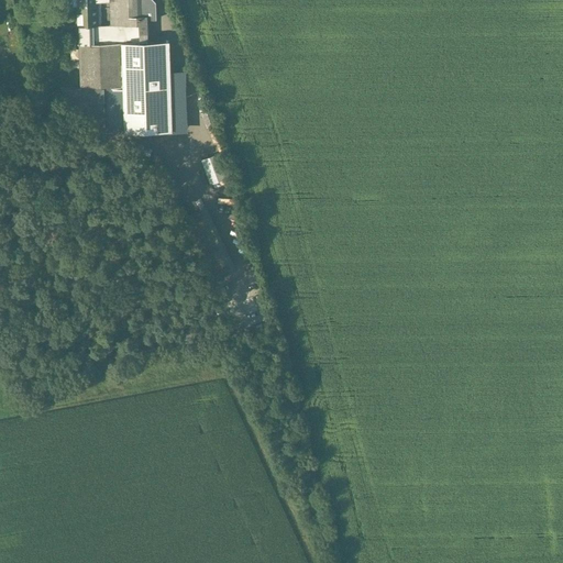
[(74,0),(76,25),(78,25),(97,25),(95,0),(74,0)]
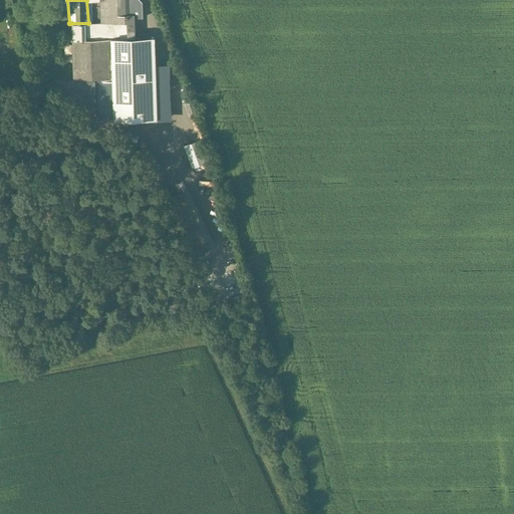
[(133,0),(99,0),(100,23),(134,22),(133,0)]
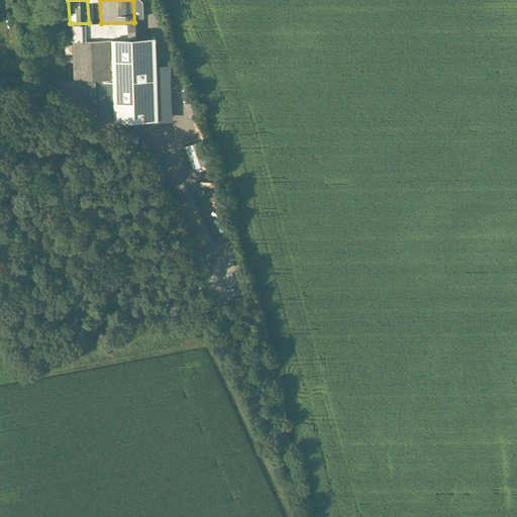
[(89,23),(72,23),(73,39),(135,38),(134,22),(101,23),(89,23)]
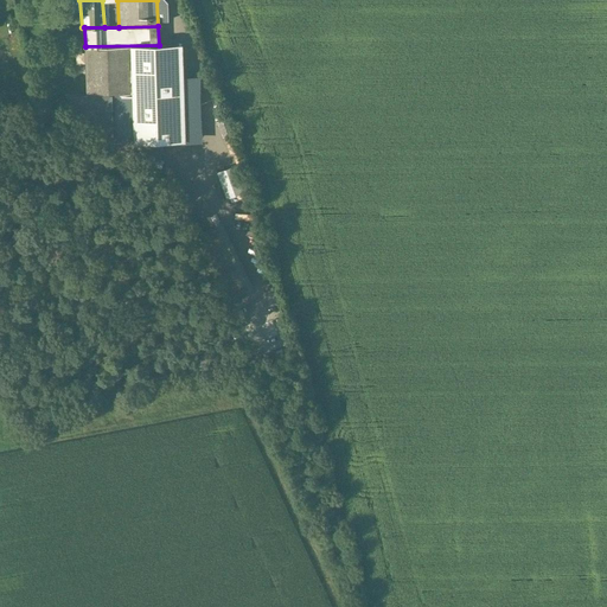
[(159,45),(85,46),(87,94),(132,93),(134,141),(181,140),(178,44),(159,45)]
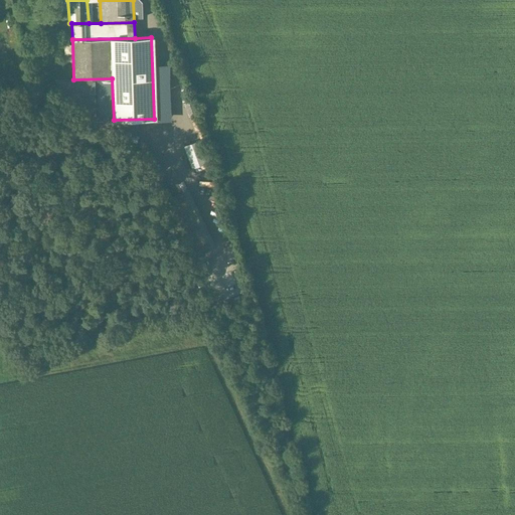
[(198,138),(184,144),(193,167),(207,161),(198,138)]
